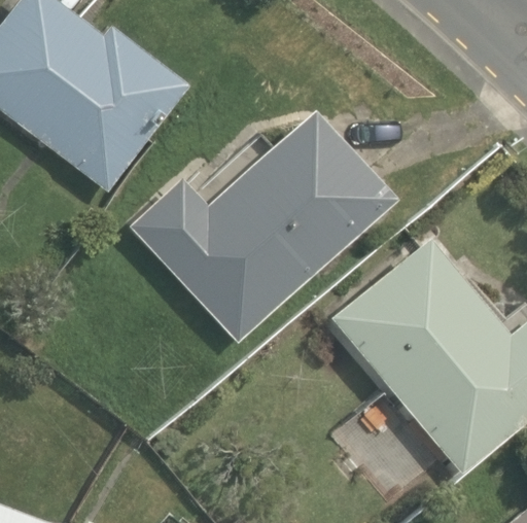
[(103,34),(58,0),(18,0),(0,24),(0,110),(107,196),(191,85),(111,25),(103,34)]
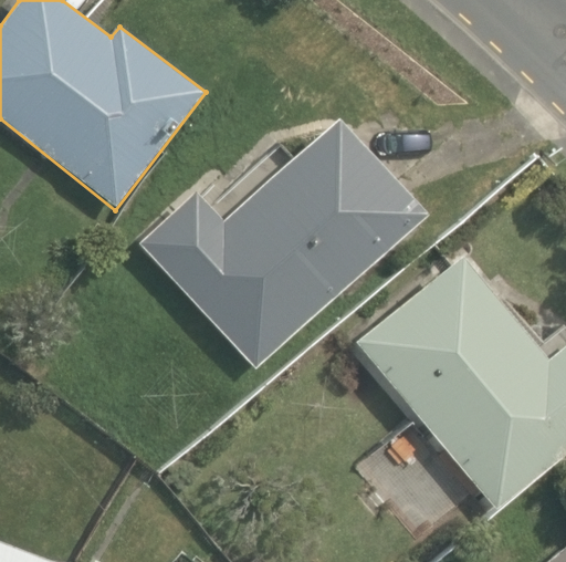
[(222,220),(195,191),(139,243),(257,370),(428,212),(337,116),(222,220)]
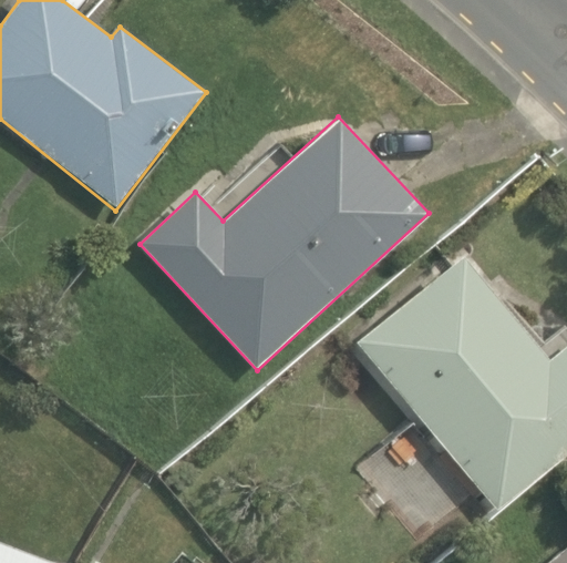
[(566,341),(548,357),(462,254),(357,343),(496,513),(566,452),(566,341)]
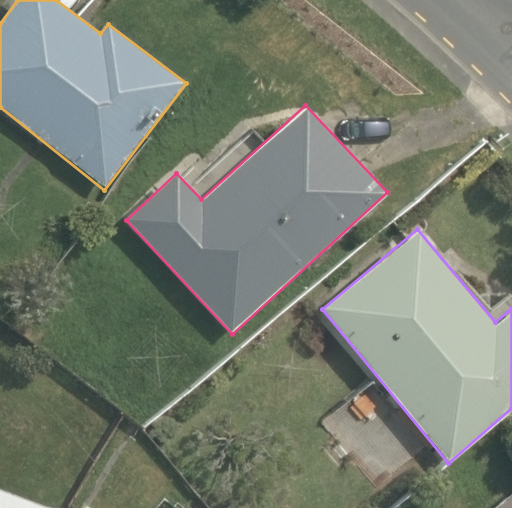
[(55,507),(0,485),(0,507),(55,507)]
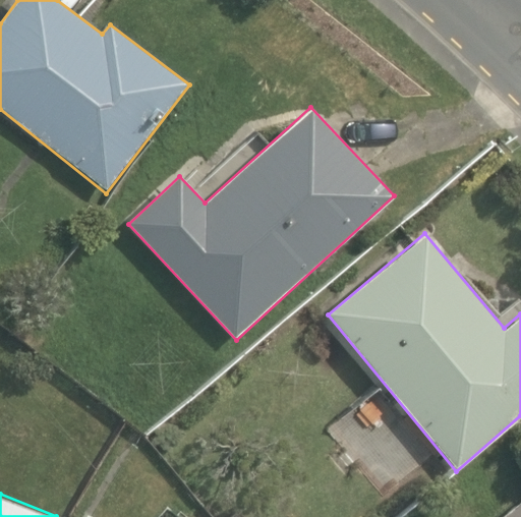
[(520,516),(520,502),(502,516),(520,516)]
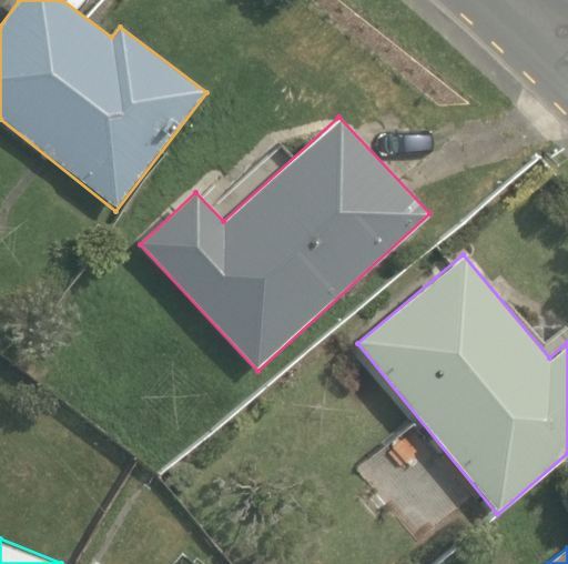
All buildings are outlined.
